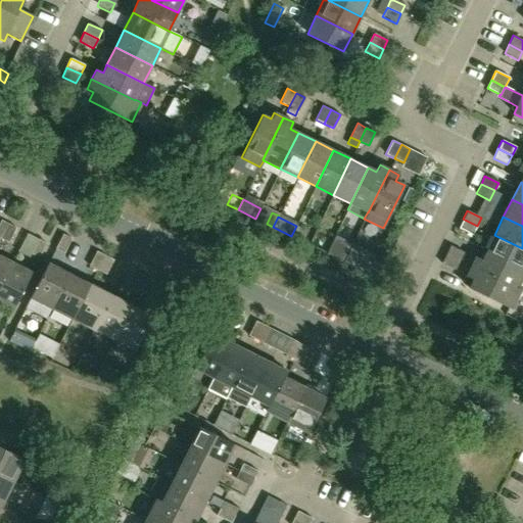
[(472,235),(477,226),(463,219),(459,228),(472,235)]
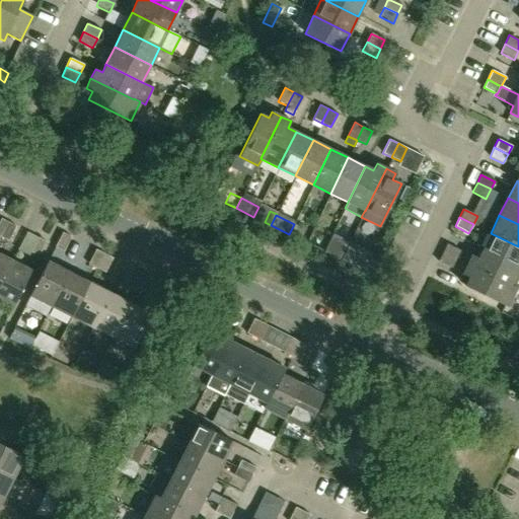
[(0,220),(0,236),(1,237),(9,222),(1,219),(0,220)]
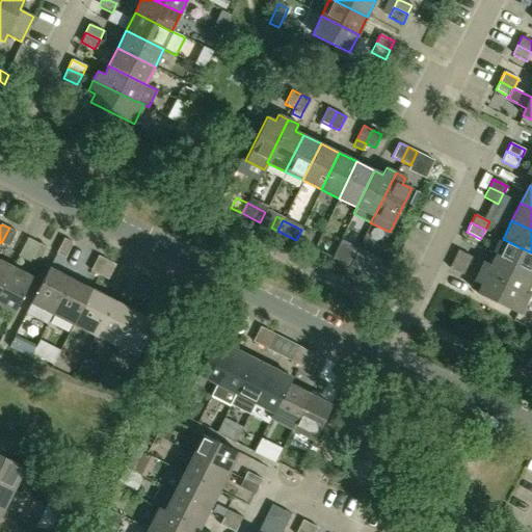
[(9,228),(1,243),(8,246),(16,232),(9,228)]
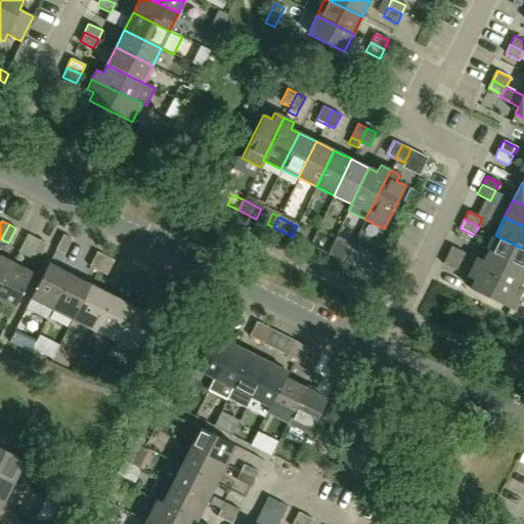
[(72,239),(62,234),(55,250),(64,254),(72,239)]
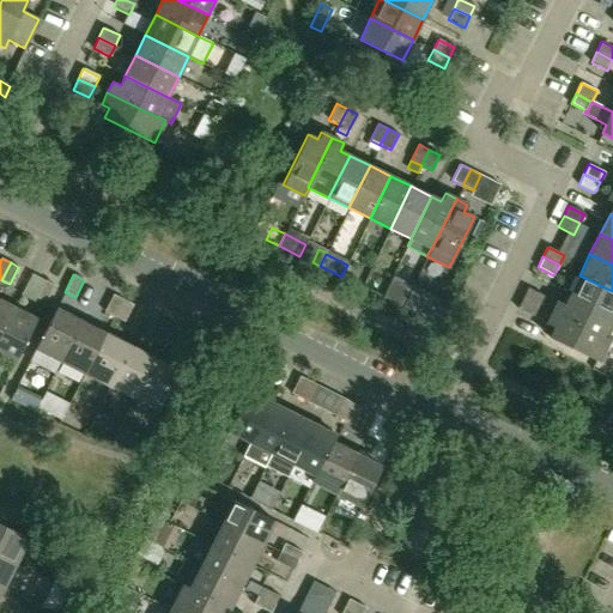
[(612,291),(580,275),(569,296),(612,316),(612,291)]
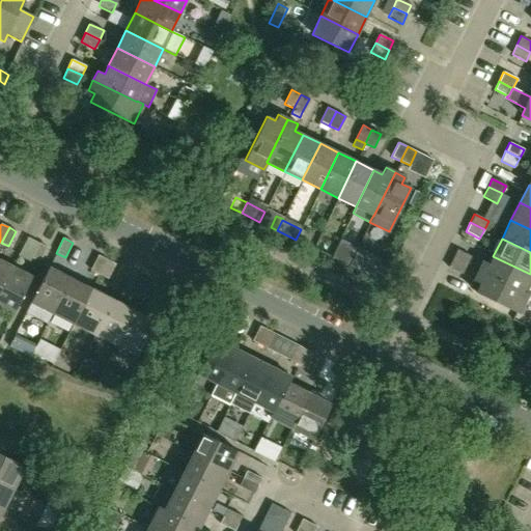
[(47,247),(39,243),(31,258),(39,262),(47,247)]
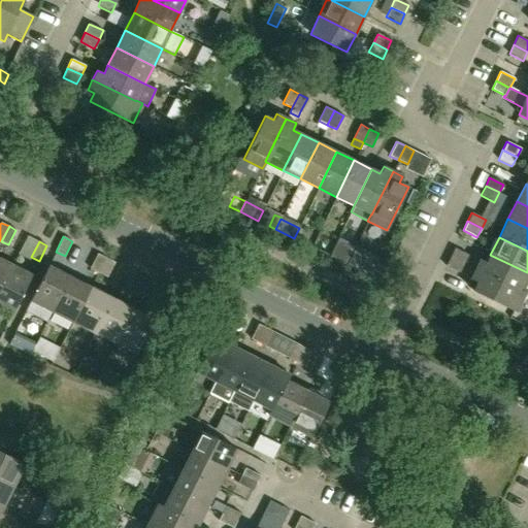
[(373,277),(382,260),(357,248),(348,265),(373,277)]
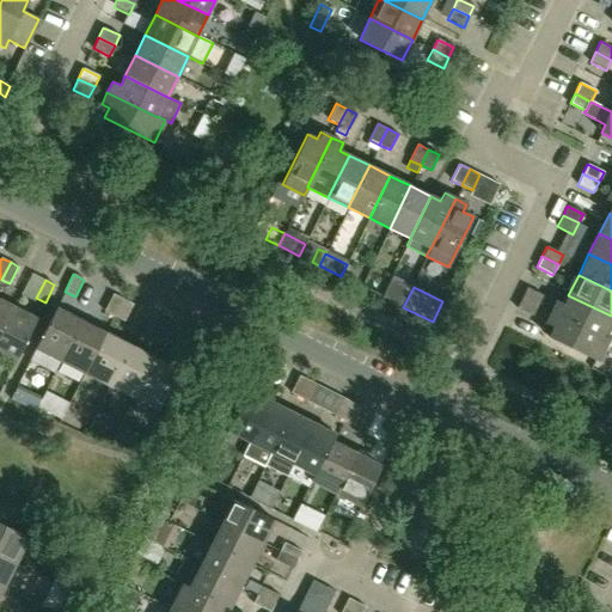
[(521,298),(537,306),(543,295),(526,287),(521,298)]
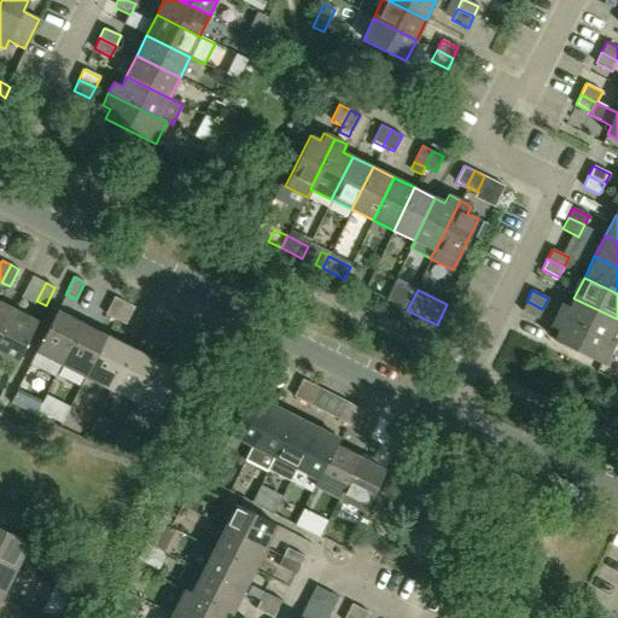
[(115,319),(123,302),(114,297),(104,314),(115,319)]
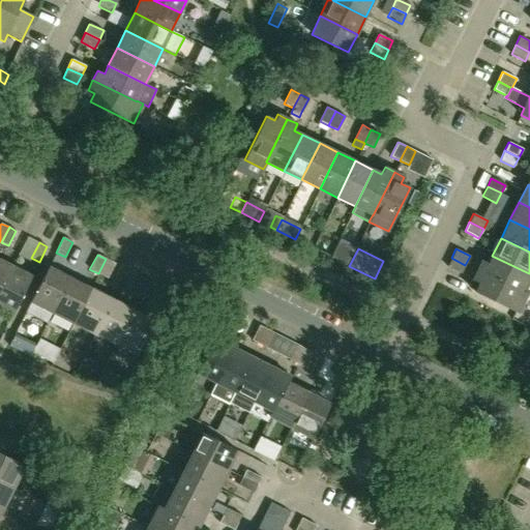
[(521,291),(529,273),(492,256),(488,264),(481,261),(477,270),(520,292),(521,291)]
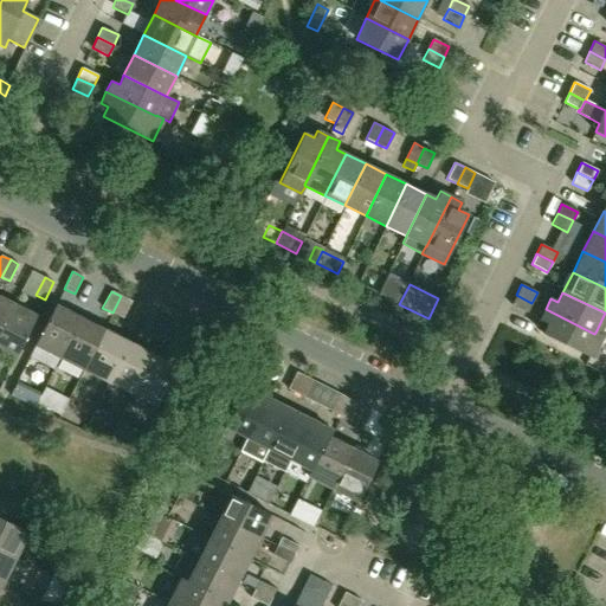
[(527,313),(532,303),(516,295),(511,305),(527,313)]
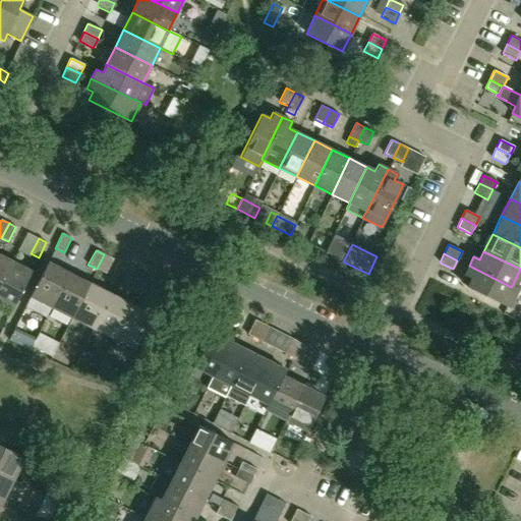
[(0,285),(12,262),(0,254),(0,285)]
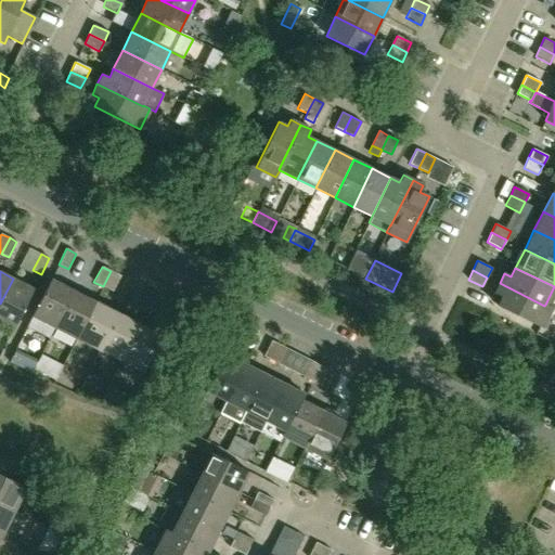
[(119,275),(111,271),(103,286),(112,291),(119,275)]
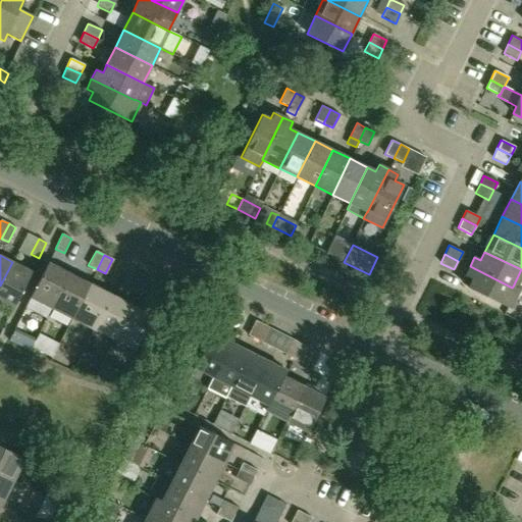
[(0,299),(14,306),(32,272),(12,262),(0,285),(0,299)]
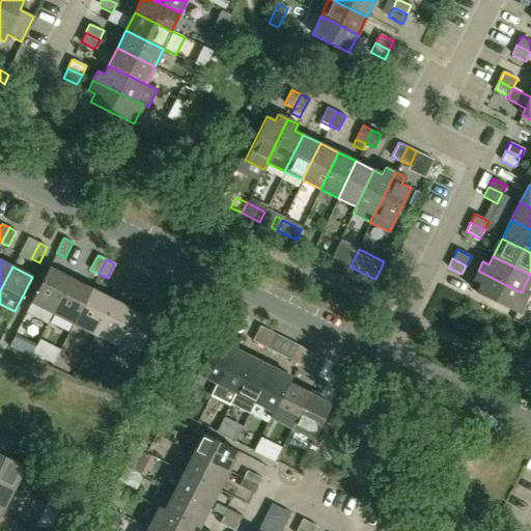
[(52,313),(71,278),(49,268),(31,303),(52,313)]
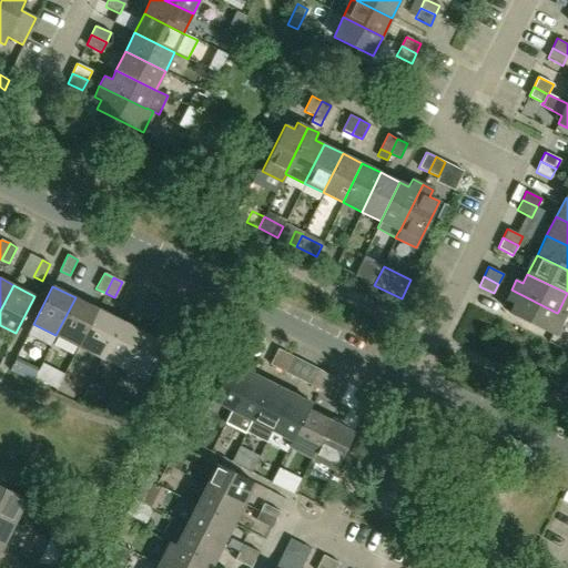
[(557,313),(511,290),(506,300),(513,303),(508,313),(555,335),(565,315),(558,312),(557,313)]
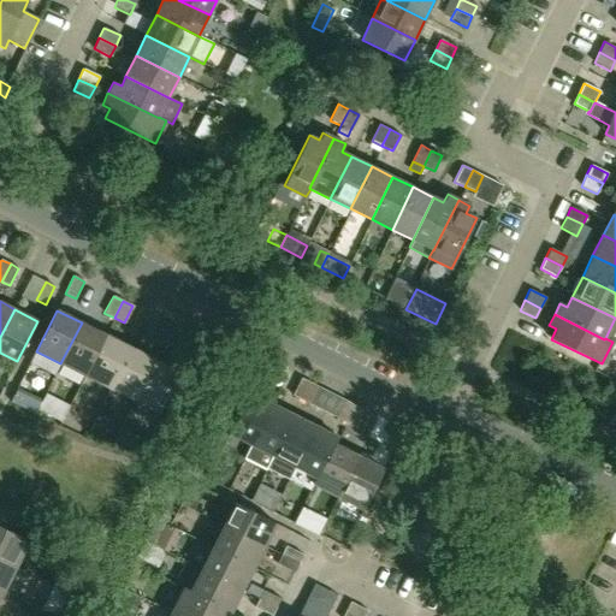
[(164,343),(172,326),(163,321),(153,338),(164,343)]
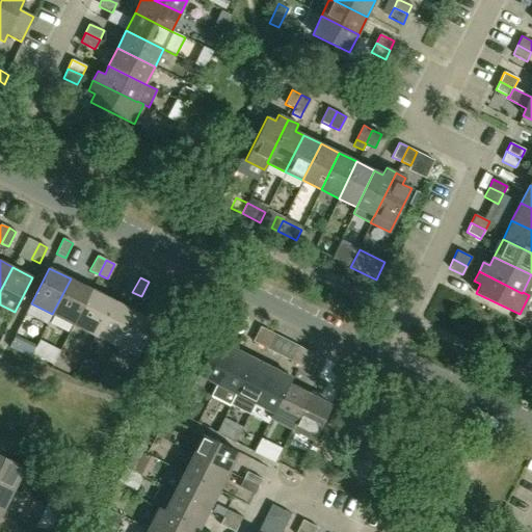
[(73,325),(91,289),(71,278),(52,314),(73,325)]
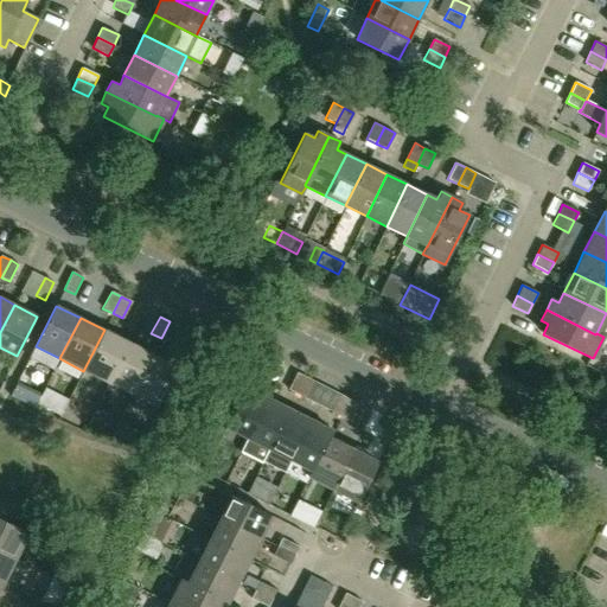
[(170,321),(161,338),(171,343),(179,326),(170,321)]
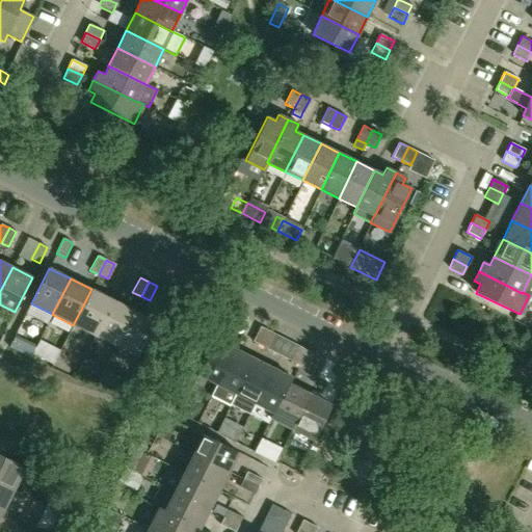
[(95,336),(112,300),(91,289),(73,325),(95,336)]
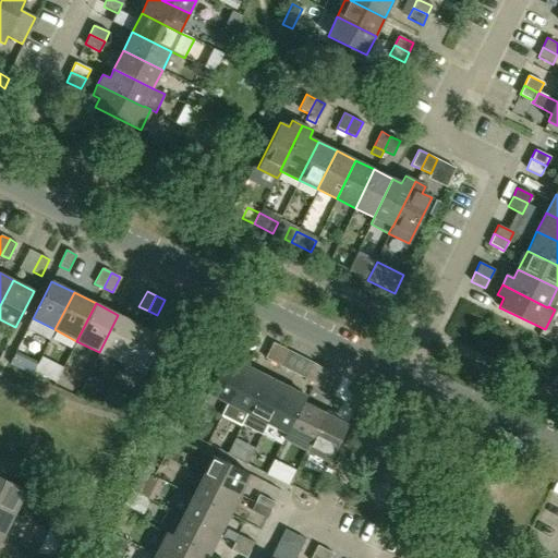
[(121,363),(141,326),(118,315),(99,352),(121,363)]
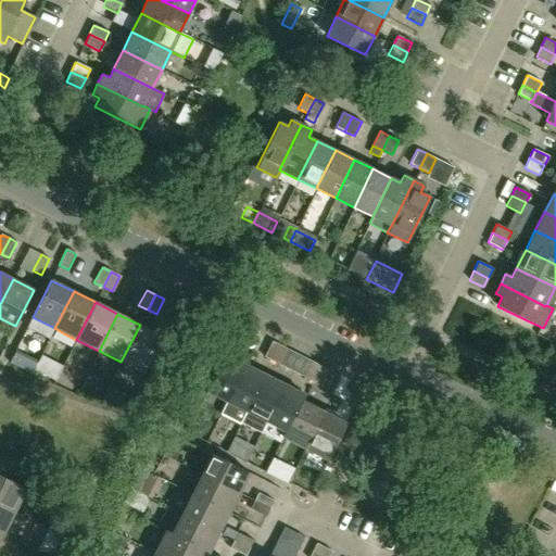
[(143,374),(163,337),(140,325),(121,362),(143,374)]
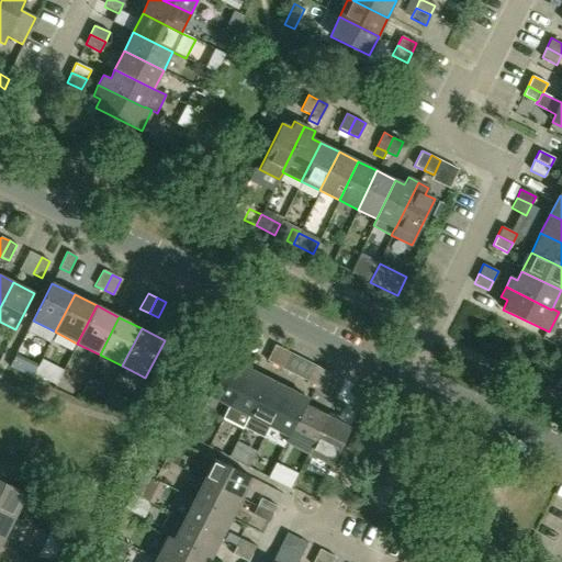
[(251,334),(243,328),(234,345),(243,349),(251,334)]
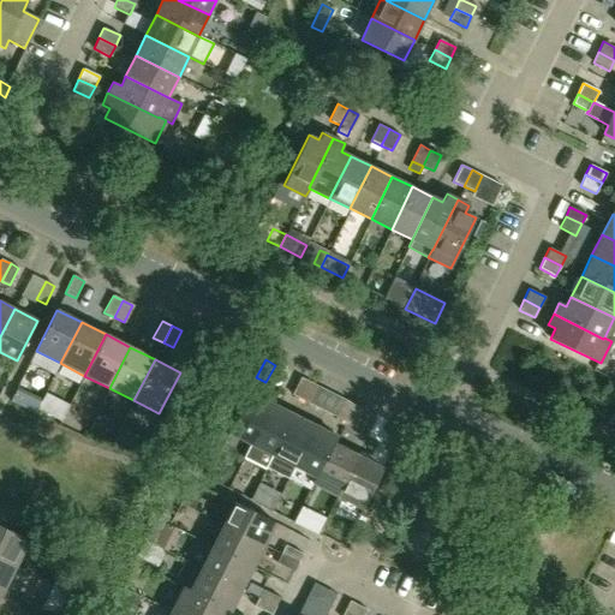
[(291,394),(302,400),(310,382),(299,377),(291,394)]
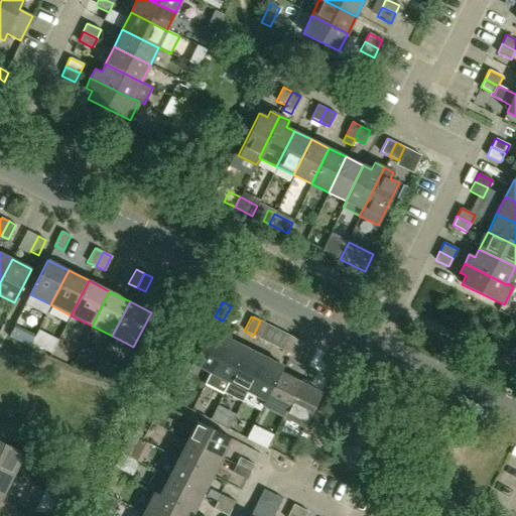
[(260,320),(253,336),(261,340),(269,326),(260,320)]
